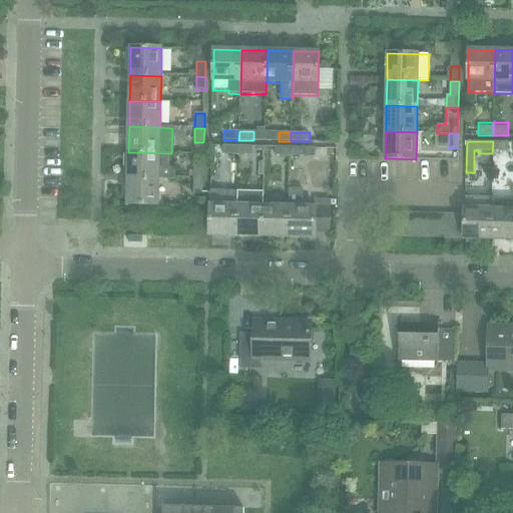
[(508,142),(493,141),(492,153),(507,154),(508,142)]
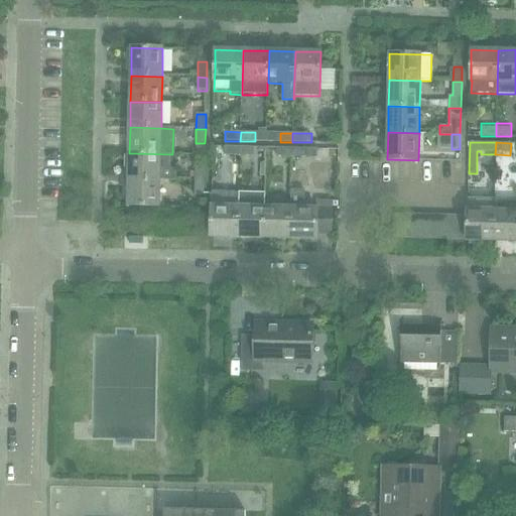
[(240,146),(225,146),(225,155),(240,155),(240,146)]
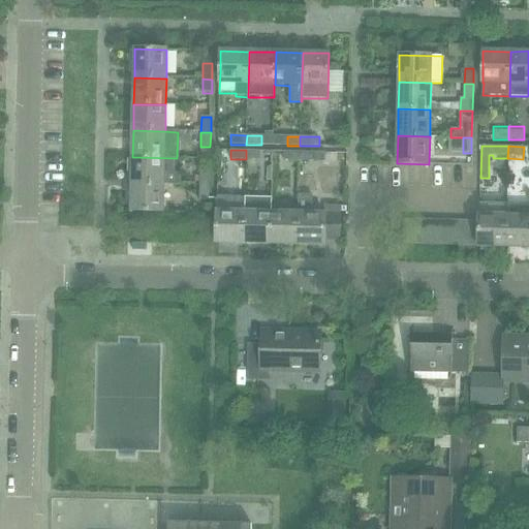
[(261,151),(246,150),(246,159),(261,160),(261,151)]
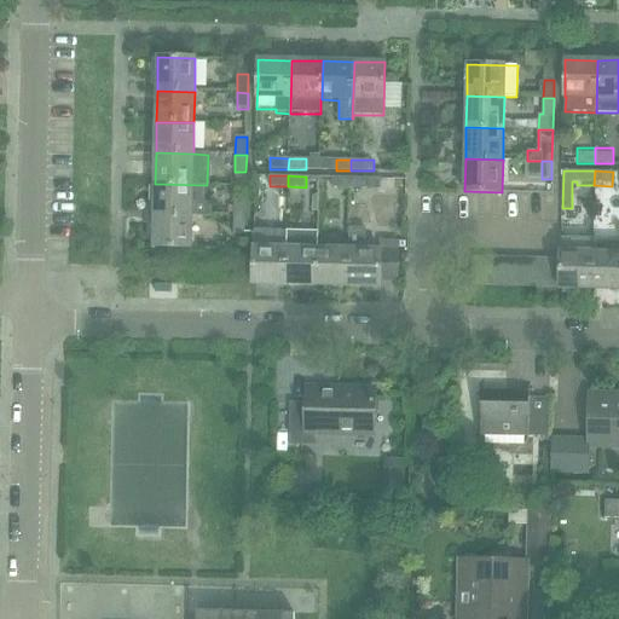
[(351,178),(336,177),(335,187),(351,189),(351,178)]
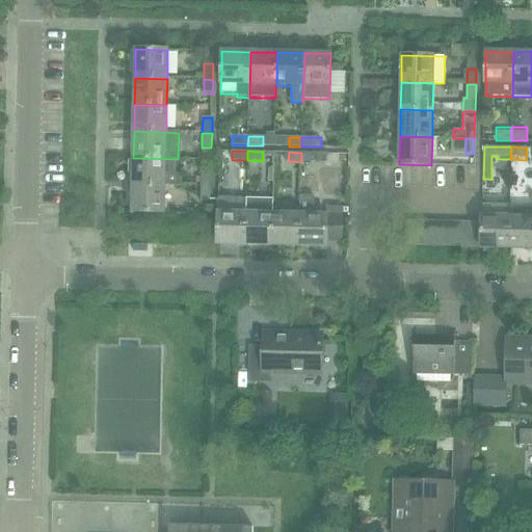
[(328,154),(301,153),(301,162),(327,163),(328,154)]
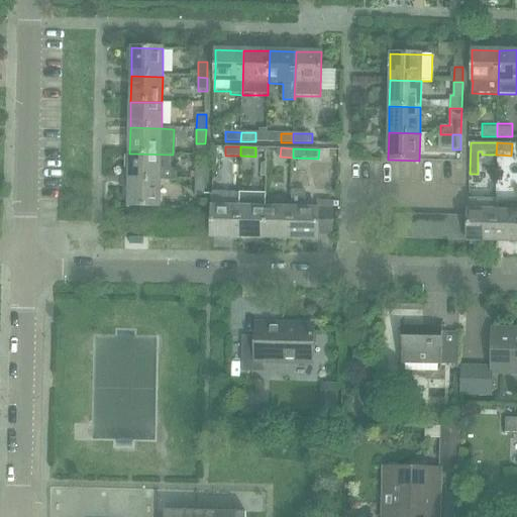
[(171,154),(129,153),(129,180),(160,181),(160,180),(176,181),(176,169),(171,169),(171,154)]
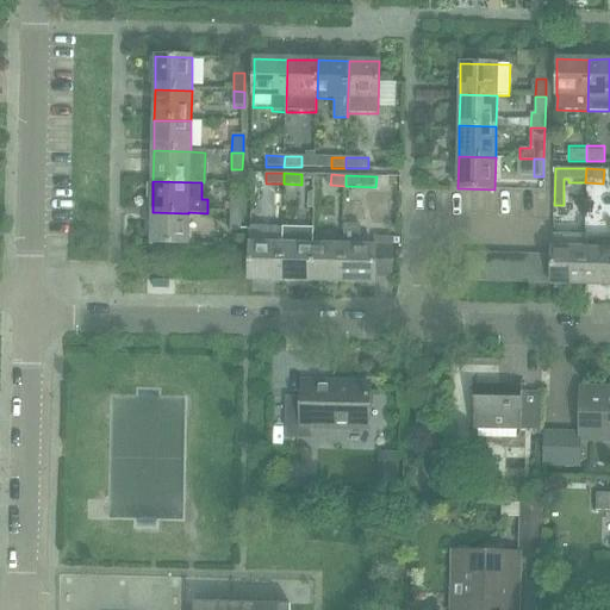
[(231,195),(230,215),(242,215),(242,197),(231,195)]
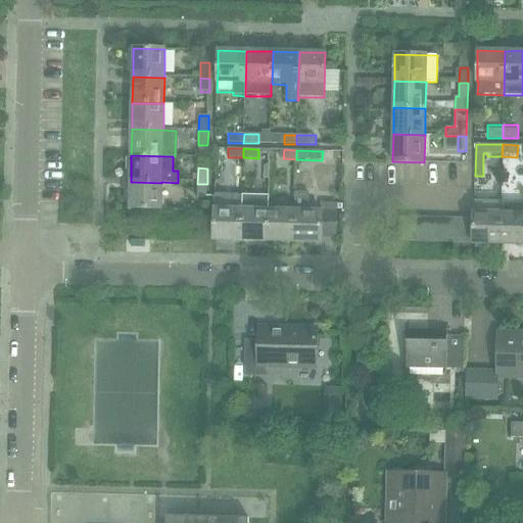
[(161,183),(131,182),(130,208),(161,209),(161,183)]
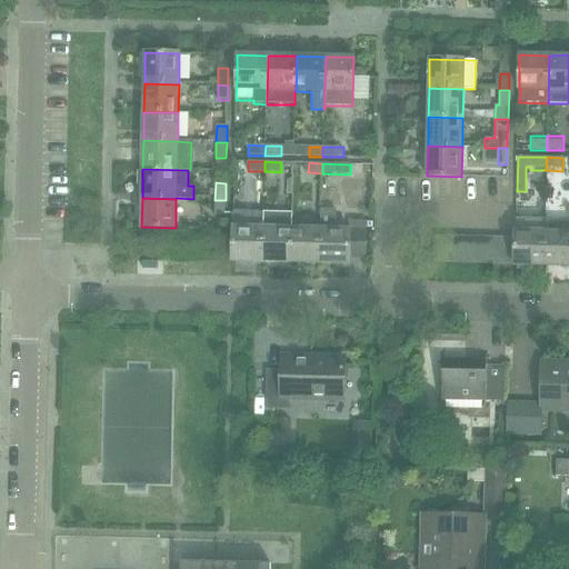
[(226,200),(215,200),(215,216),(225,216),(226,200)]
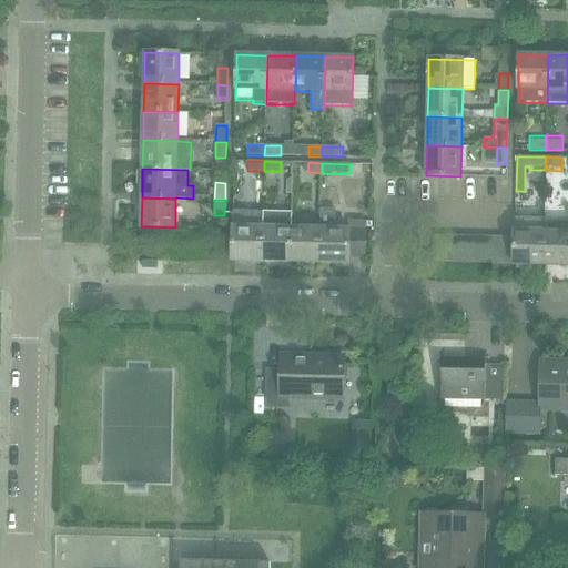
[(333,209),(320,209),(320,229),(318,262),(348,263),(348,256),(365,257),(366,222),(350,221),(348,230),(332,230),(333,209)]
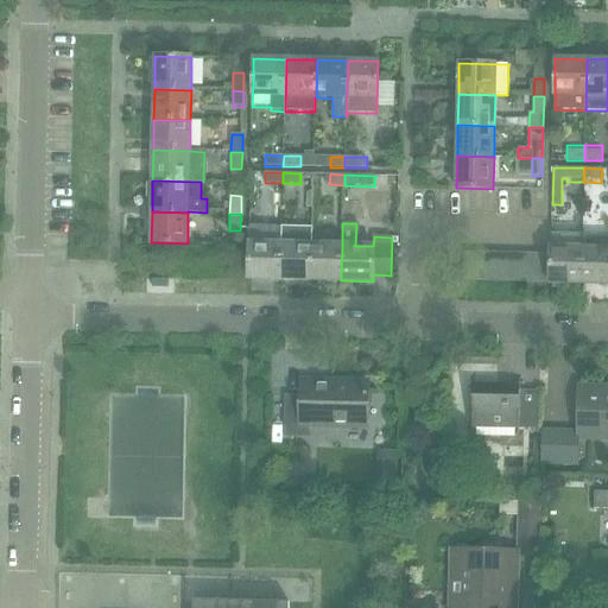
[(249,226),(248,278),(280,279),(282,226),(249,226)]
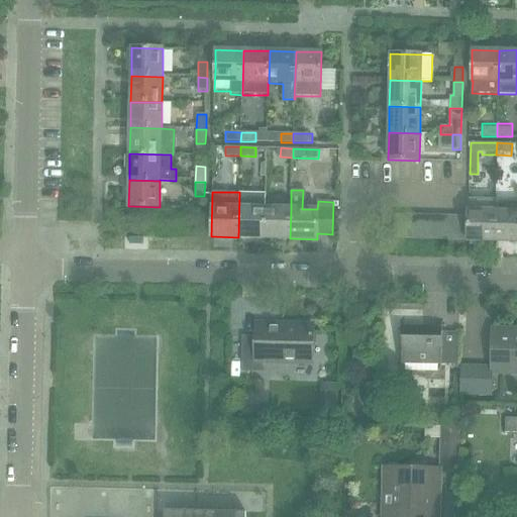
[(266,193),(239,192),(238,237),(264,237),(266,193)]
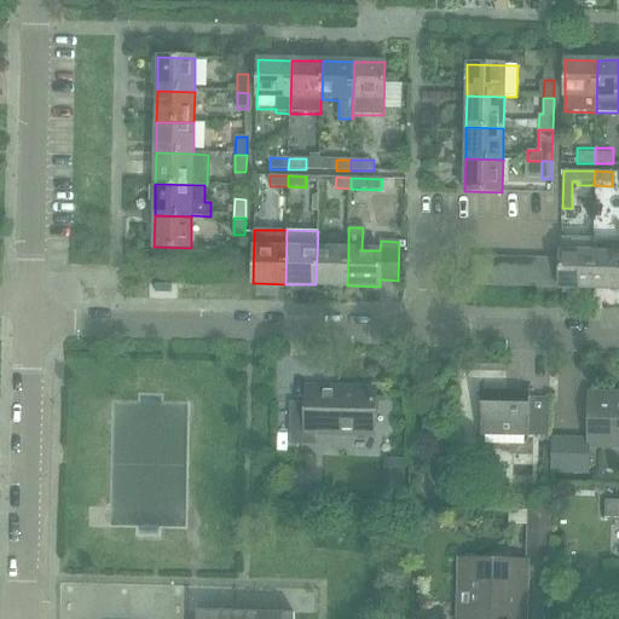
[(318,231),(316,284),(347,285),(348,249),(318,249),(318,231)]
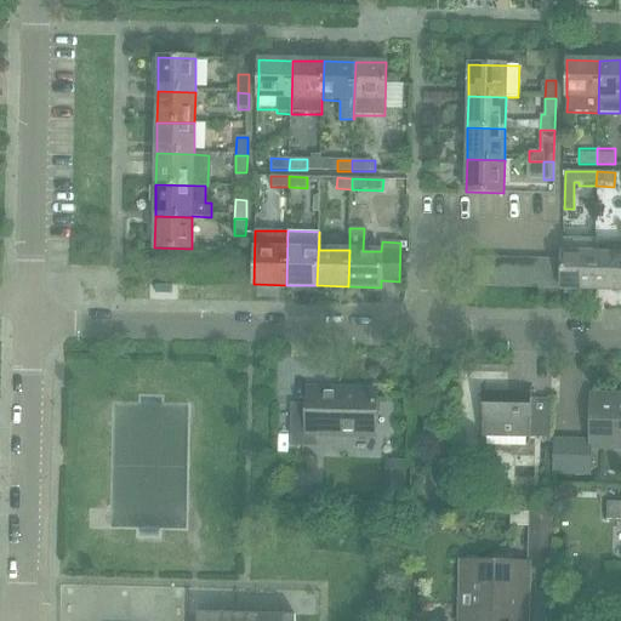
[(563,234),(562,260),(562,289),(593,290),(594,245),(594,235),(563,234)]
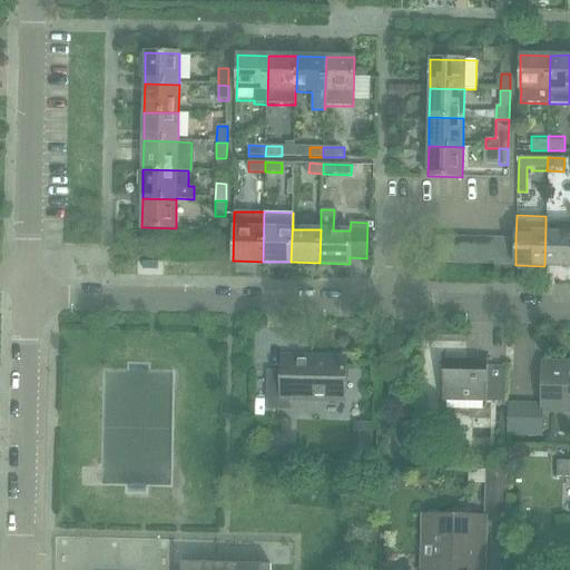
[(561,225),(546,225),(544,266),(569,266),(569,219),(561,220),(561,225)]
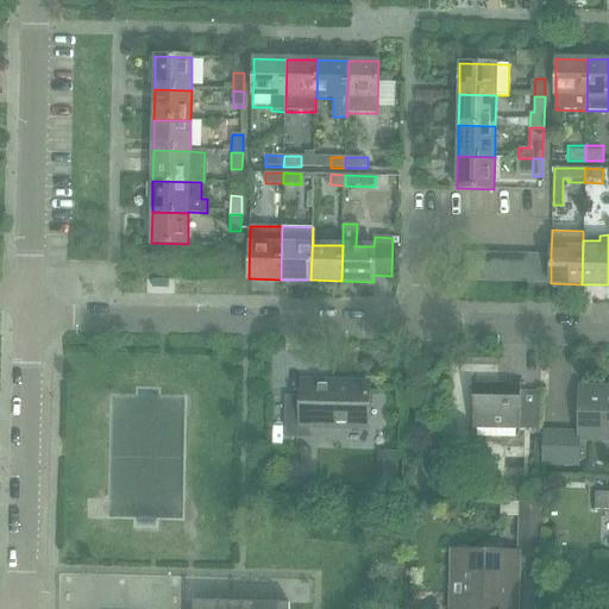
[(479,252),(465,252),(464,281),(478,282),(479,252)]
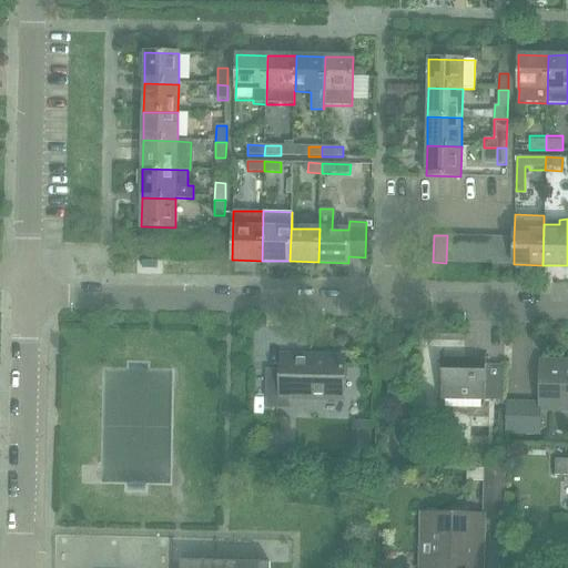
[(460,236),(447,235),(446,263),(460,263),(460,236)]
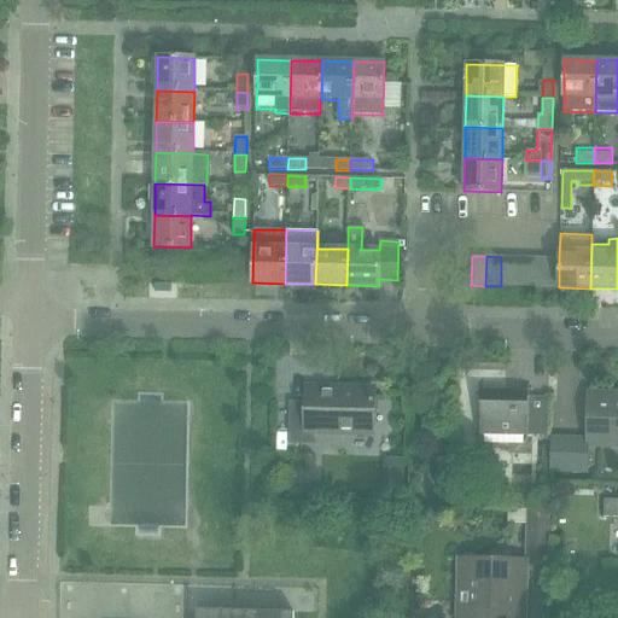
[(516,257),(501,257),(501,286),(514,286),(516,257)]
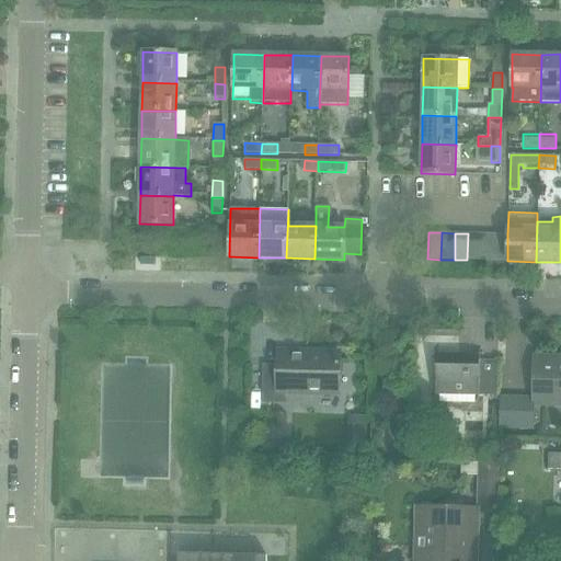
[(482,233),(468,233),(467,260),(481,261),(482,233)]
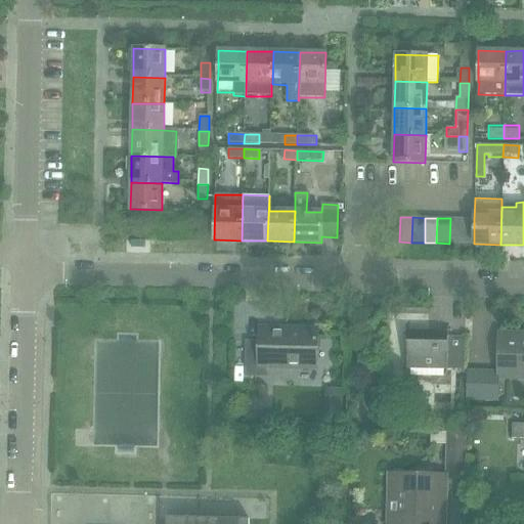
[(463,219),(450,218),(449,244),(462,244),(463,219)]
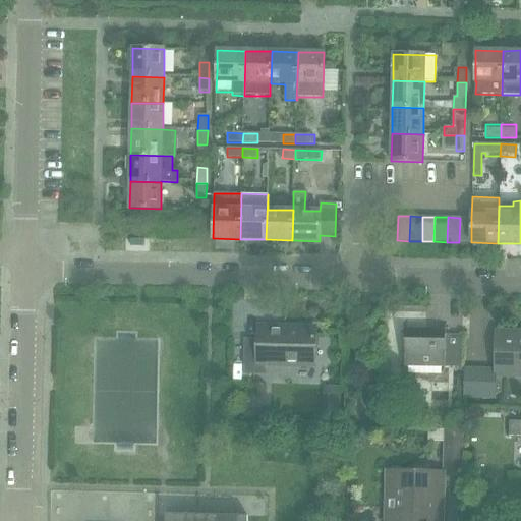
[(471,218),(460,218),(459,242),(471,242),(471,218)]
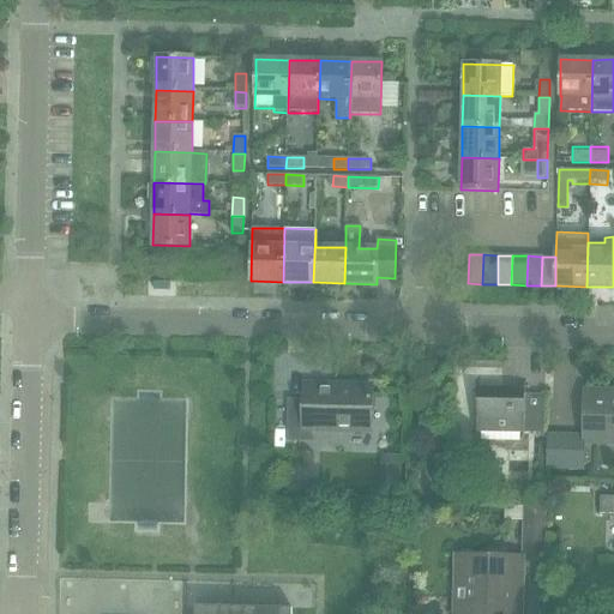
[(479,378),(477,411),(477,432),(499,433),(499,432),(543,432),(545,395),(525,393),(525,379),(524,379),(524,390),(480,389),(480,378),(479,378)]
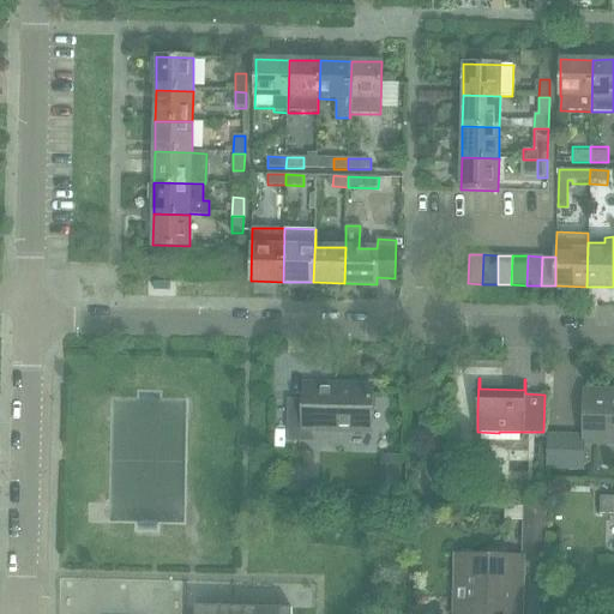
[(304,399),(302,399),(288,399),(287,440),(311,440),(311,431),(371,432),(372,386),(335,385),(333,386),(337,386),(337,390),(305,389),(306,385),(305,384),(304,399)]
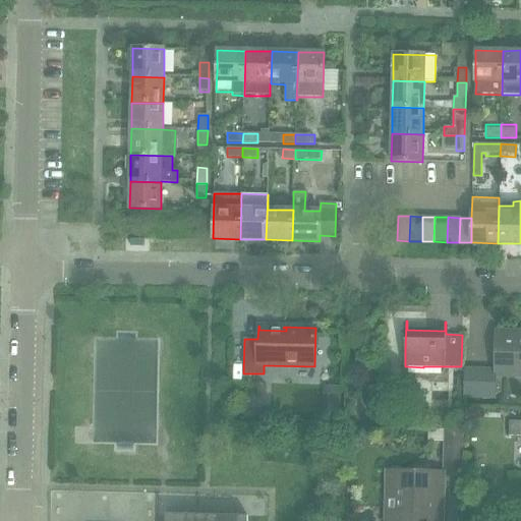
[(466,369),(466,378),(465,395),(480,395),(495,396),(496,374),(515,375),(520,375),(520,332),(496,332),(496,369),(466,369)]
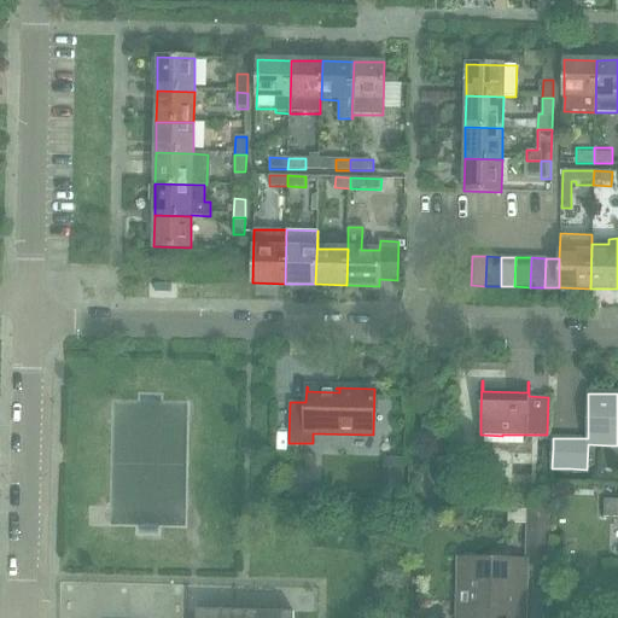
[(512,508),(529,508),(536,509),(537,477),(512,476),(512,508)]
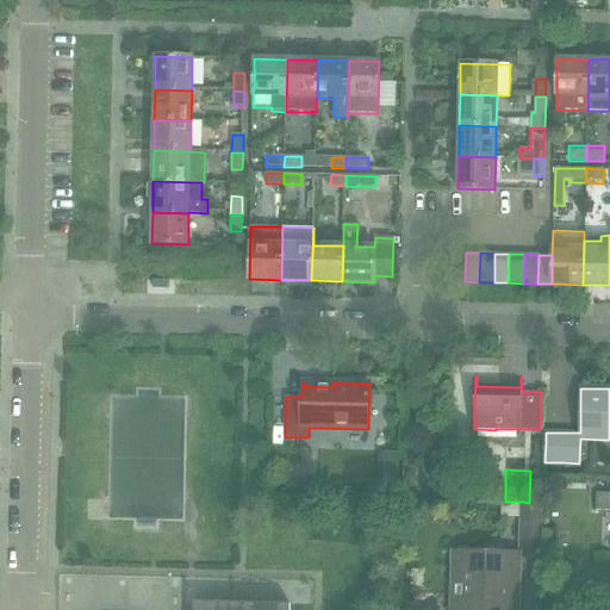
[(609,493),(596,493),(596,510),(609,510),(609,493)]
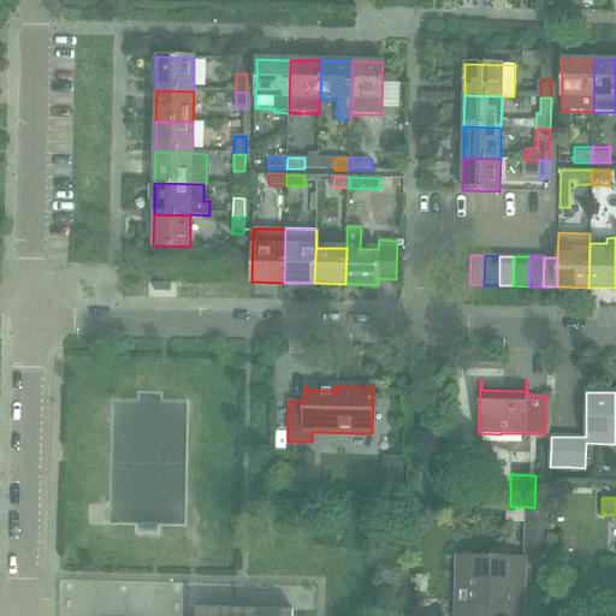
[(546,508),(534,508),(527,507),(526,552),(545,554),(546,508)]
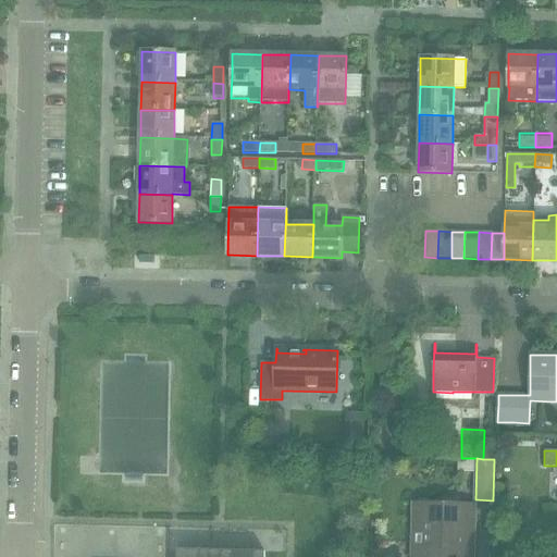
[(425,533),(425,542),(424,556),(466,556),(467,530),(472,530),(473,506),(421,505),(420,533),(425,533)]
